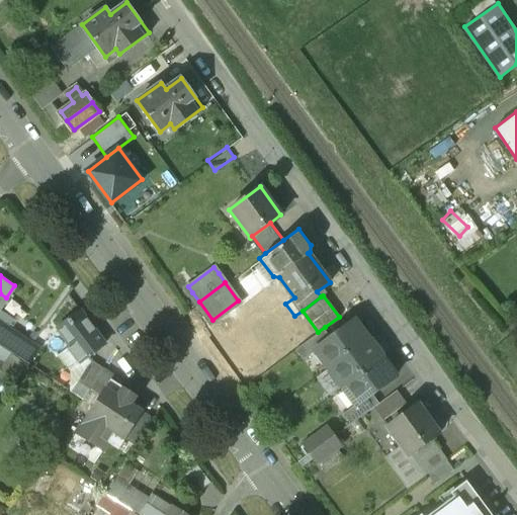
[(104,341),(81,310),(59,326),(71,343),(68,346),(79,361),(104,341)]
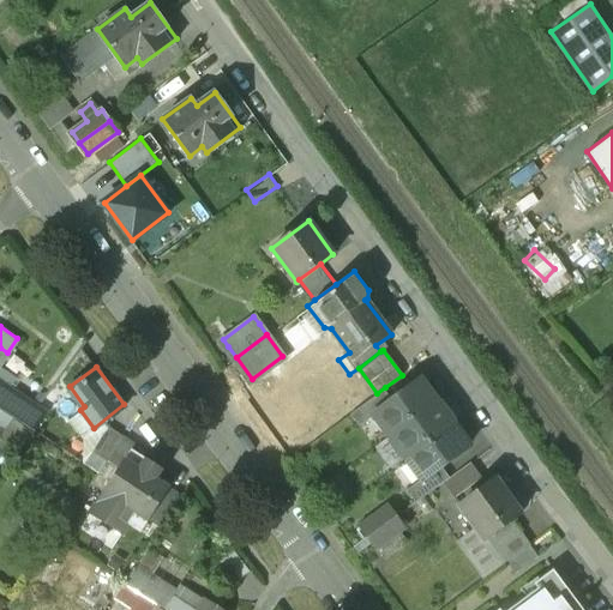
[(48,412),(0,380),(0,406),(36,430),(48,412)]
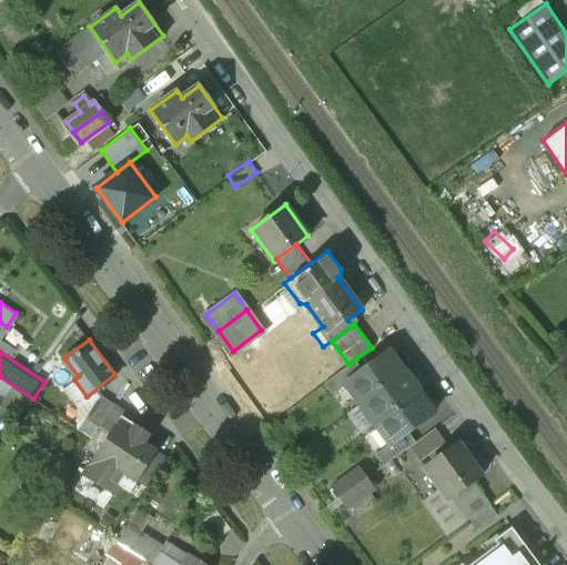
[(364,370),(347,382),(362,402),(404,371),(390,352),(364,370)]
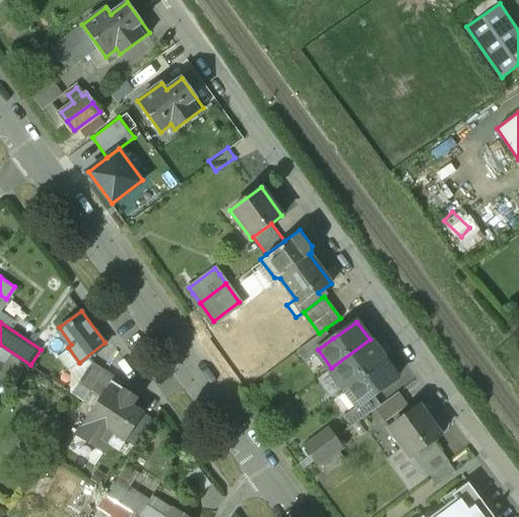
[(319,333),(298,349),(305,360),(318,349),(333,338),(326,328),(319,333)]
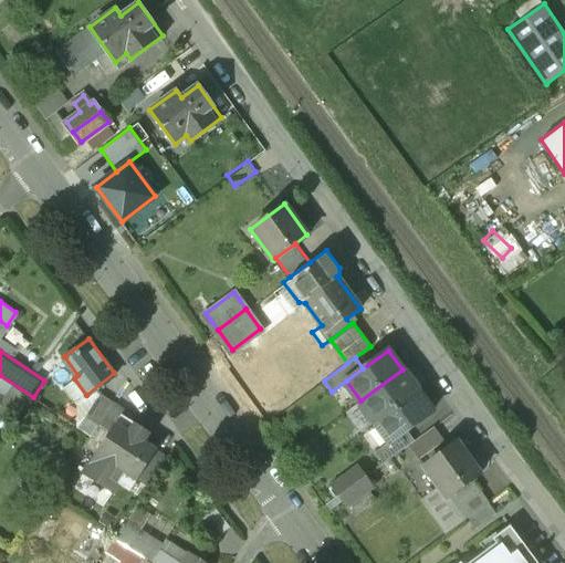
[(403,369),(361,400),(375,420),(417,389),(403,369)]
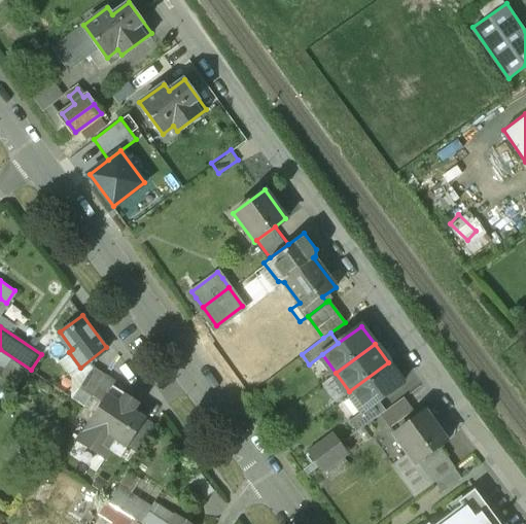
[(388,362),(349,391),(363,410),(378,398),(402,381),(388,362)]
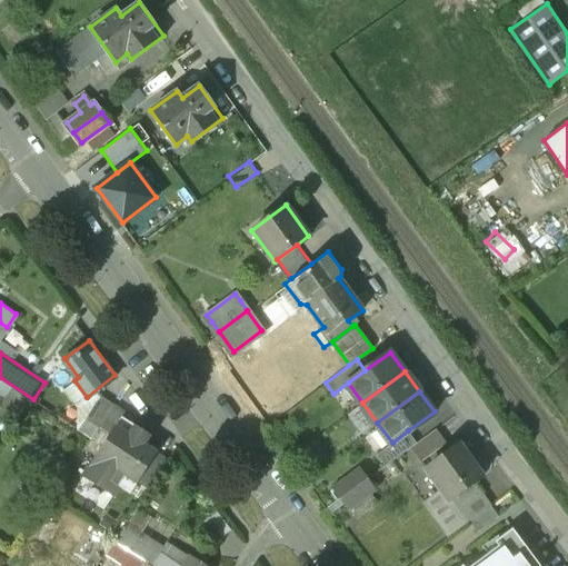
[(115,403),(102,395),(88,419),(99,426),(100,425),(115,403)]
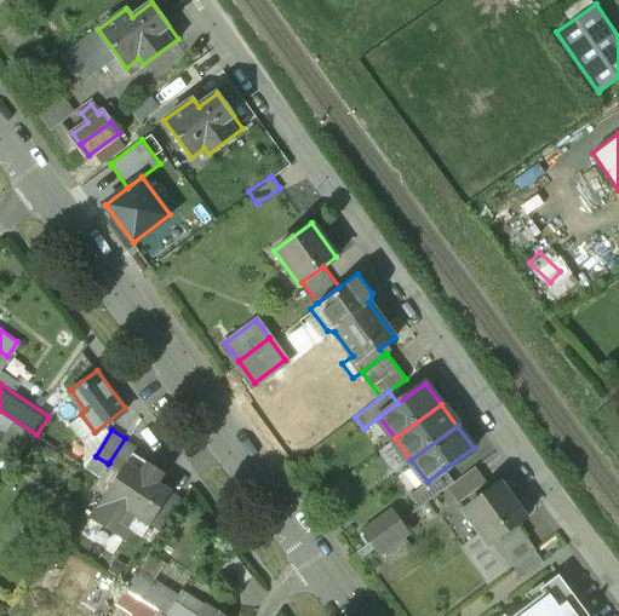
[(125,438),(109,462),(121,471),(137,447),(125,438)]
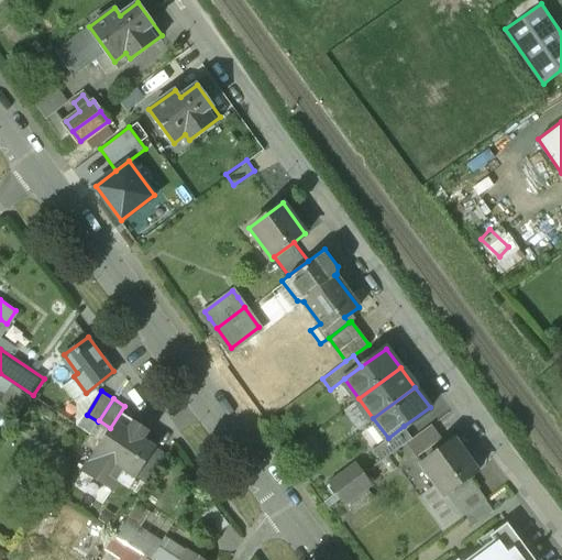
[(110,428),(83,470),(111,487),(117,479),(130,487),(136,475),(156,446),(143,437),(149,427),(135,418),(138,415),(124,406),(110,428)]
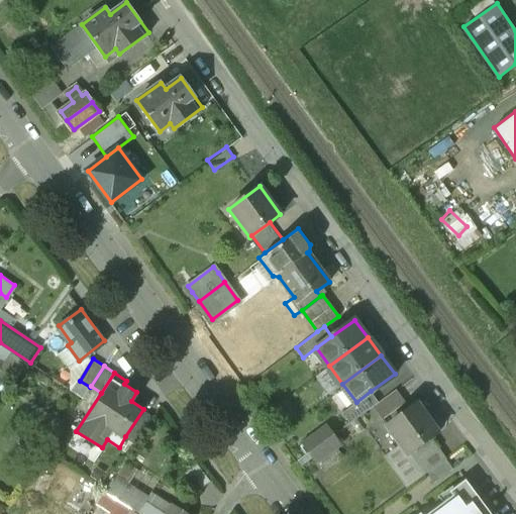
[(356,402),(342,412),(350,422),(379,401),(371,391),(356,402)]
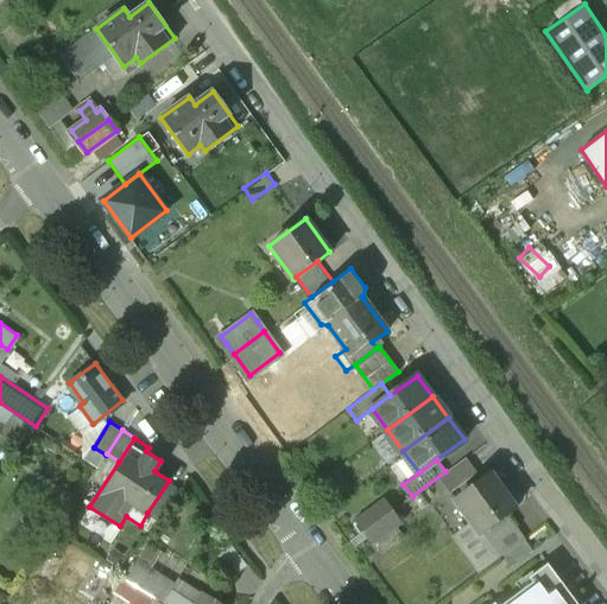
[(491,474),(455,500),(479,533),(514,508),(491,474)]
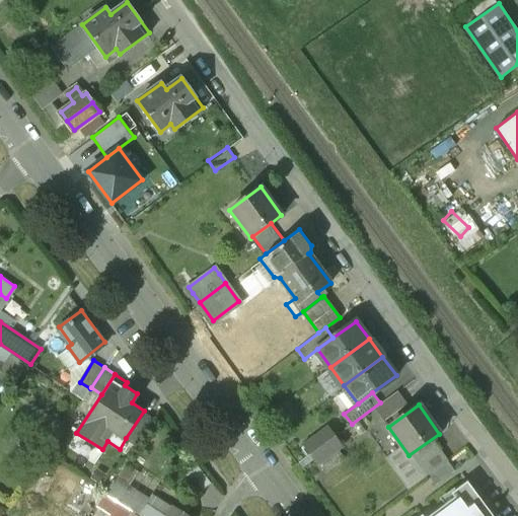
[(144,411),(126,438),(136,445),(154,417),(144,411)]
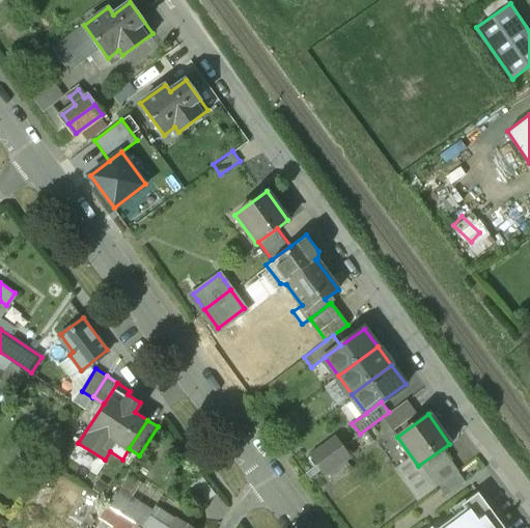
[(337,436),(311,455),(318,465),(344,445),(337,436)]
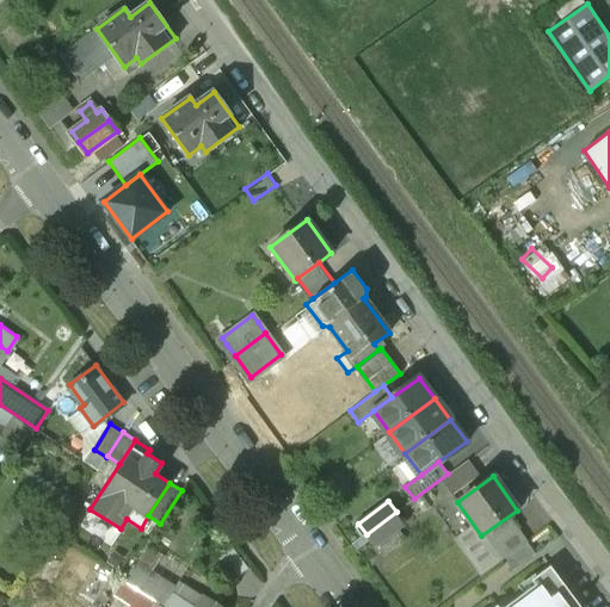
[(396,512),(367,534),(374,545),(404,522),(396,512)]
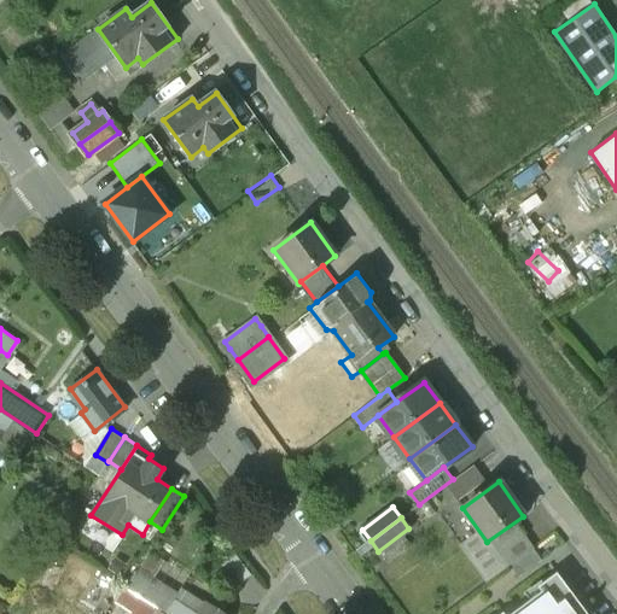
[(236,551),(213,568),(230,591),(252,574),(236,551)]
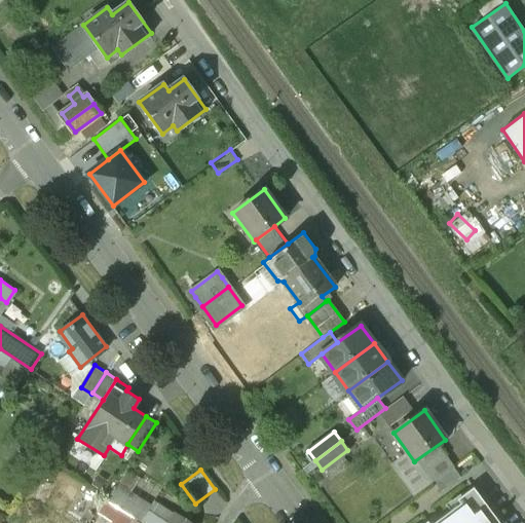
[(175,514),(155,501),(152,507),(118,485),(108,499),(135,517),(144,522),(192,522),(176,513),(175,514)]
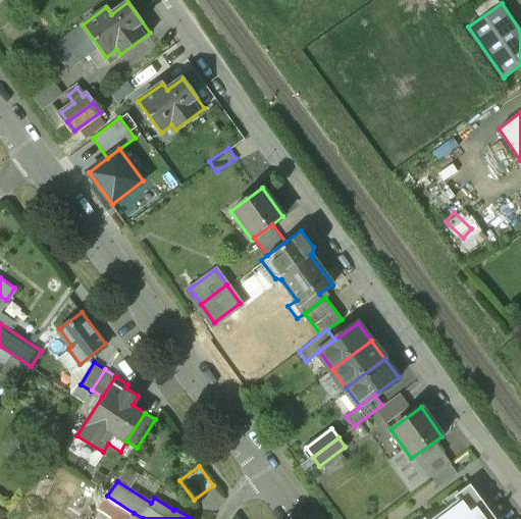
[(497,518),(470,483),(455,495),(458,500),(430,518),(426,518),(425,517),(422,518),(497,518)]
